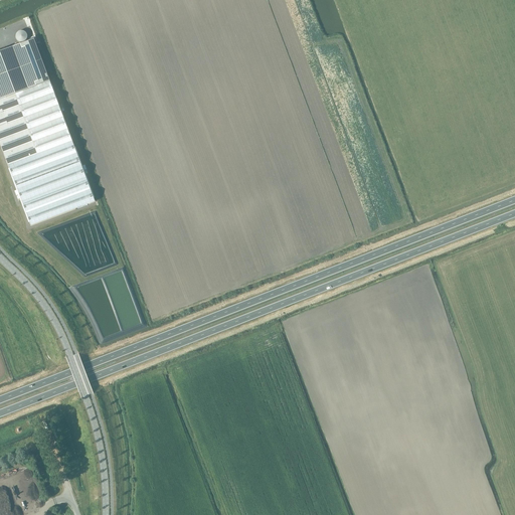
[(0,99),(50,80),(34,38),(0,50),(0,99)]
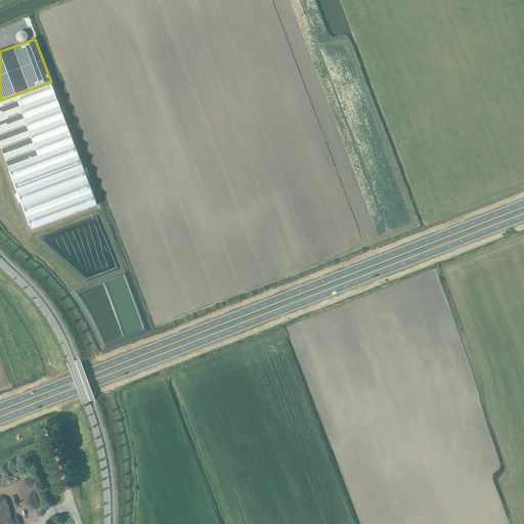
[(51,82),(0,100),(0,144),(32,229),(97,205),(51,82)]
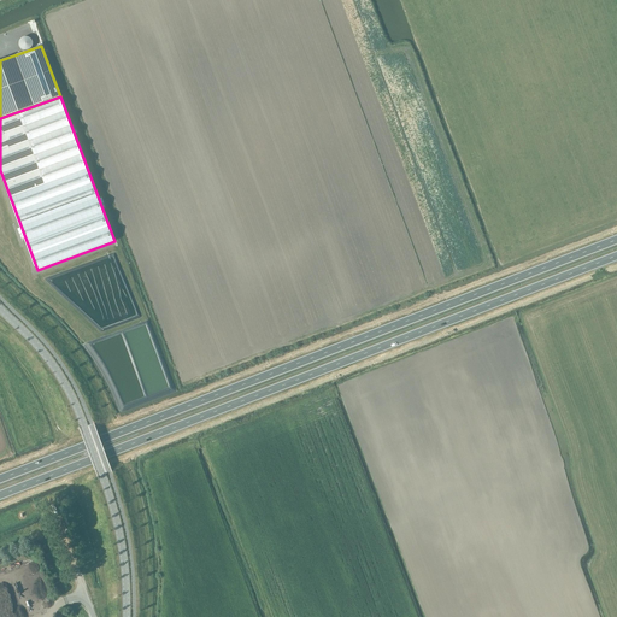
[(60,319),(37,328),(40,336),(70,327),(66,317),(60,318),(60,319)]
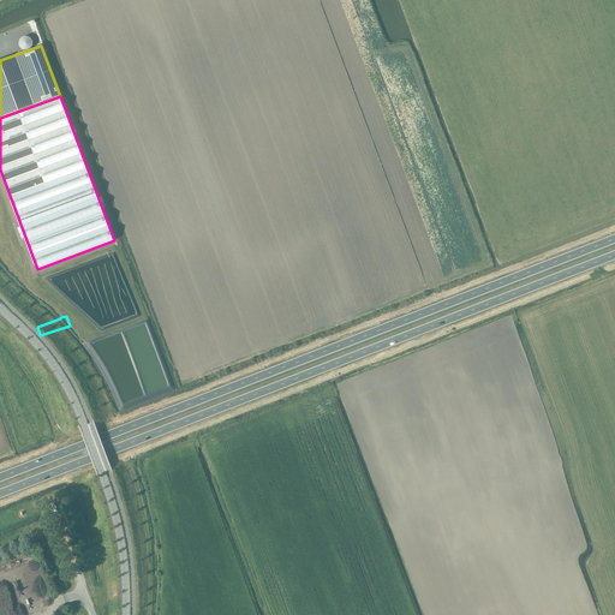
[(29,583),(33,593),(43,590),(39,579),(29,583)]
